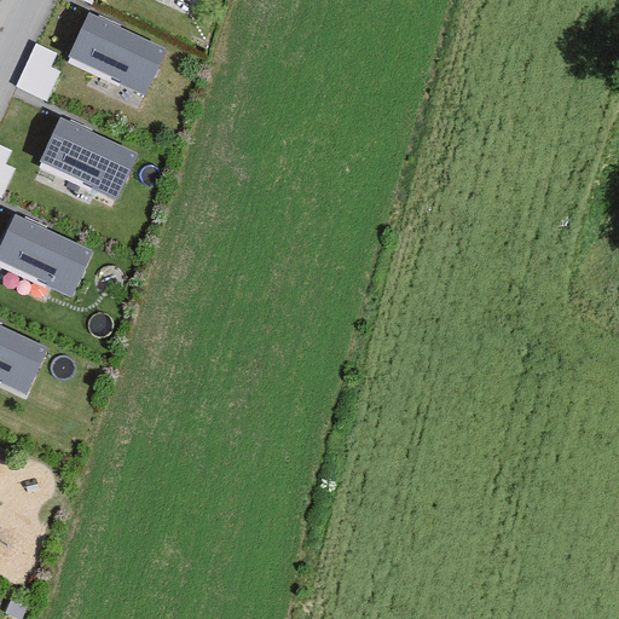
[(168,48),(90,11),(69,55),(146,92),(168,48)]
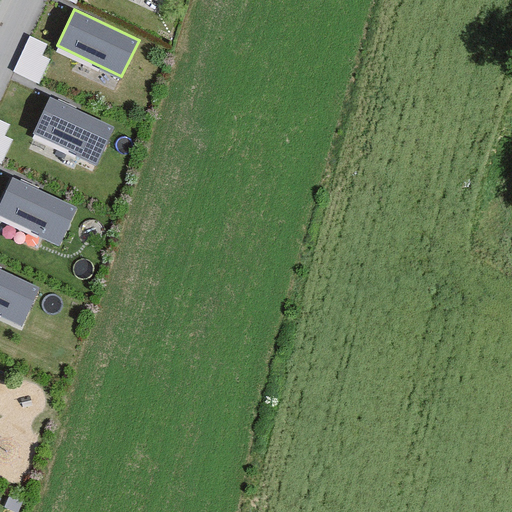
[(30,36),(13,72),(38,84),(50,59),(42,55),(48,44),(30,36)]
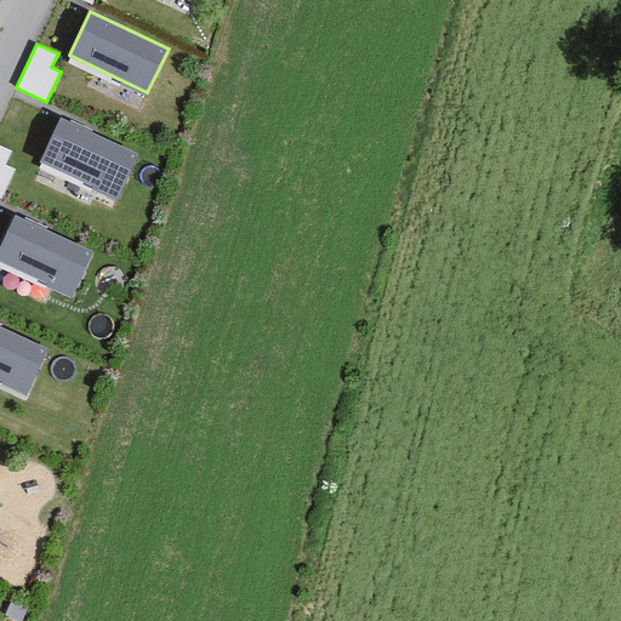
[(138,155),(61,118),(40,159),(118,197),(138,155)]
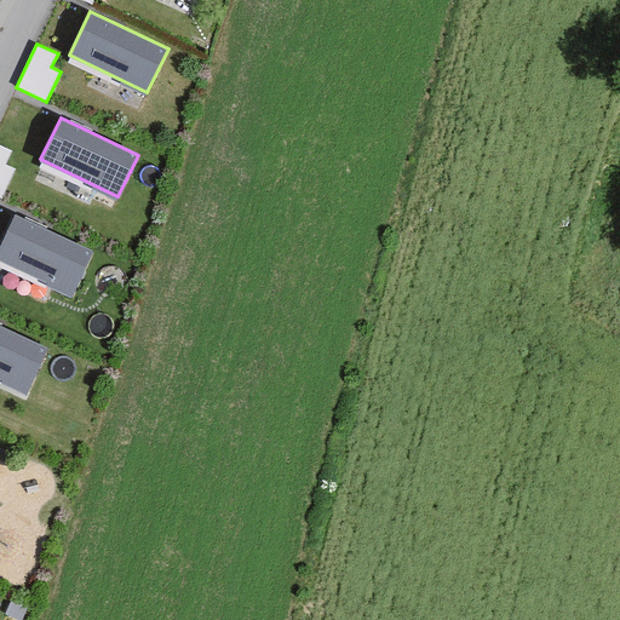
[(0,144),(0,197),(1,199),(16,168),(6,164),(12,150),(0,144)]
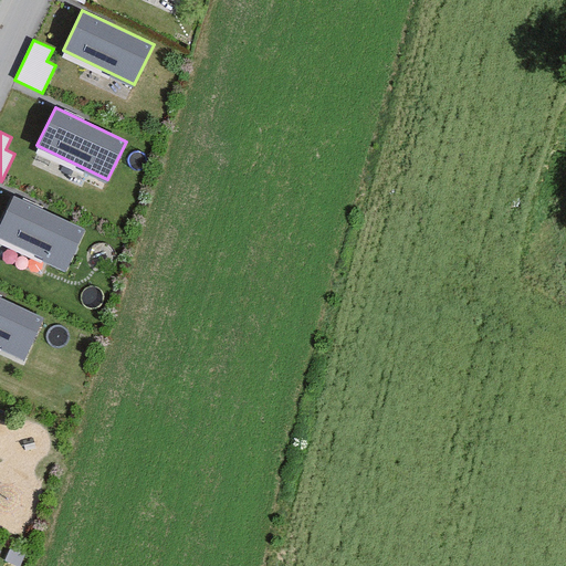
[(81,231),(12,200),(0,226),(0,240),(63,270),(81,231)]
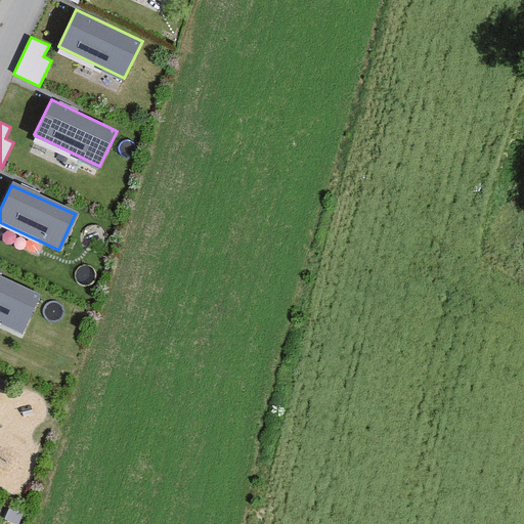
[(40,295),(0,276),(0,325),(22,336),(40,295)]
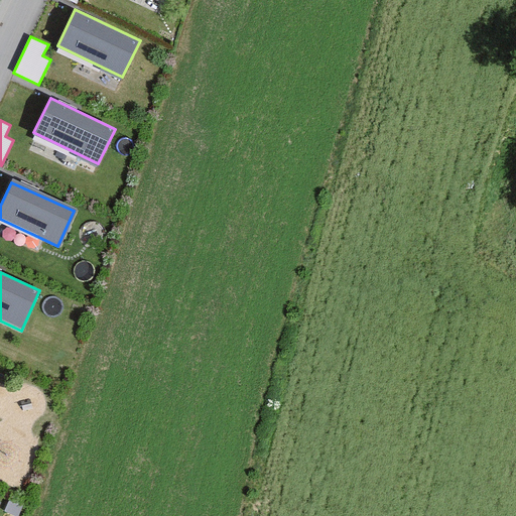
All buildings are outlined.
